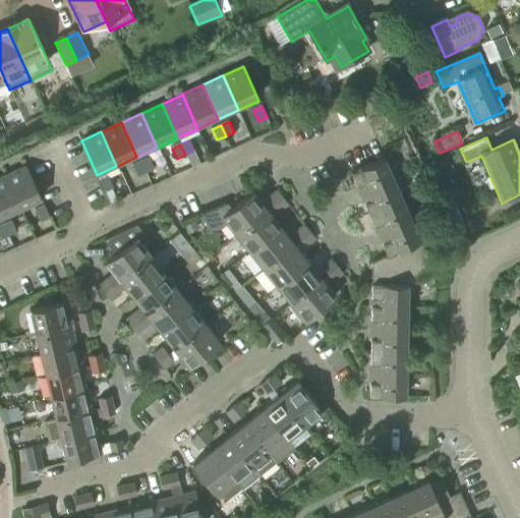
[(140,162),(146,173),(154,169),(149,158),(140,162)]
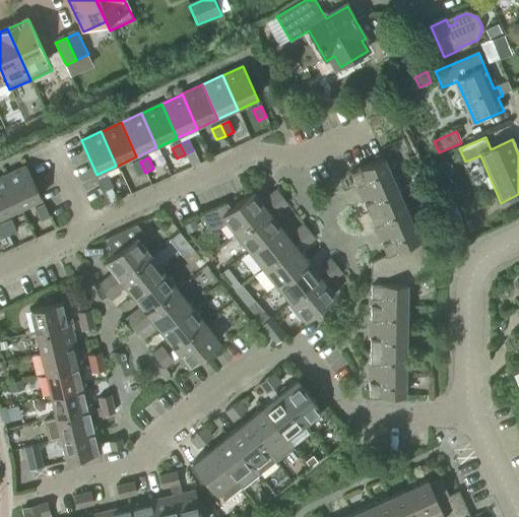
[(360,195),(393,180),(384,159),(350,174),(360,195)]
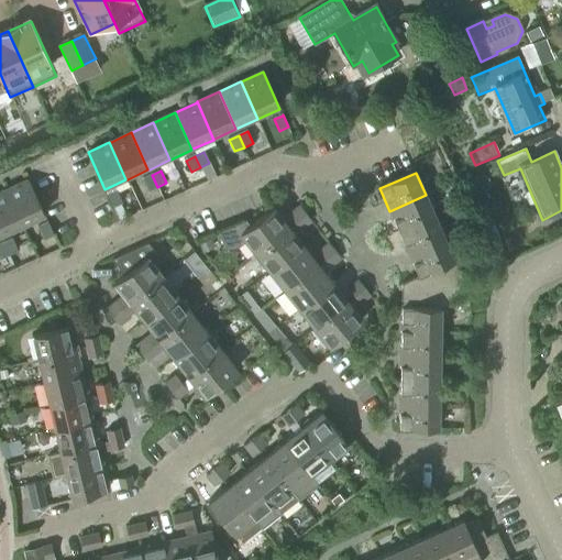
[(149,190),(157,187),(152,175),(143,179),(149,190)]
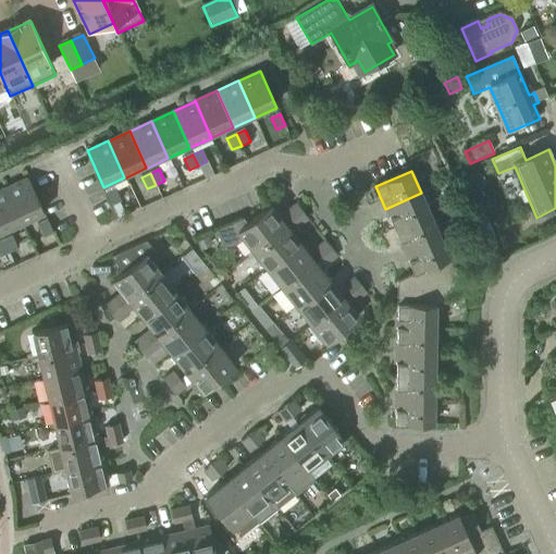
[(23,224),(45,213),(28,179),(7,188),(23,224)]
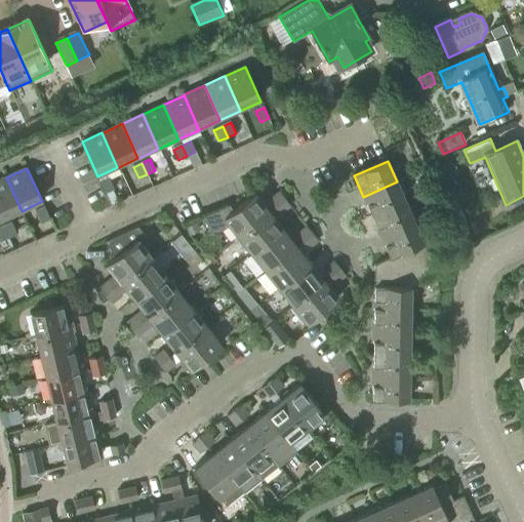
[(21,211),(22,211),(6,177),(5,177),(0,179),(0,218),(1,221),(21,211)]
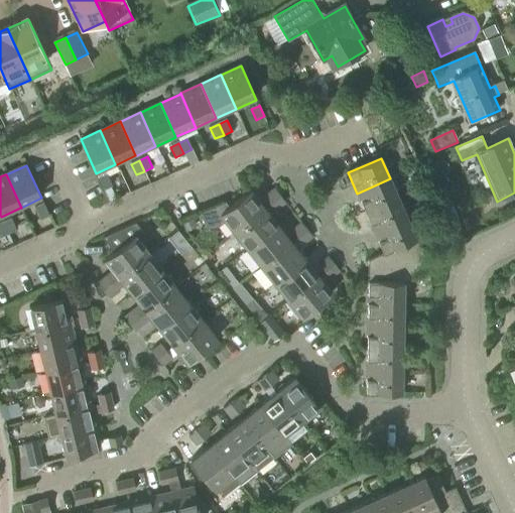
[(108,175),(99,179),(104,190),(105,190),(111,187),(112,186),(108,175)]
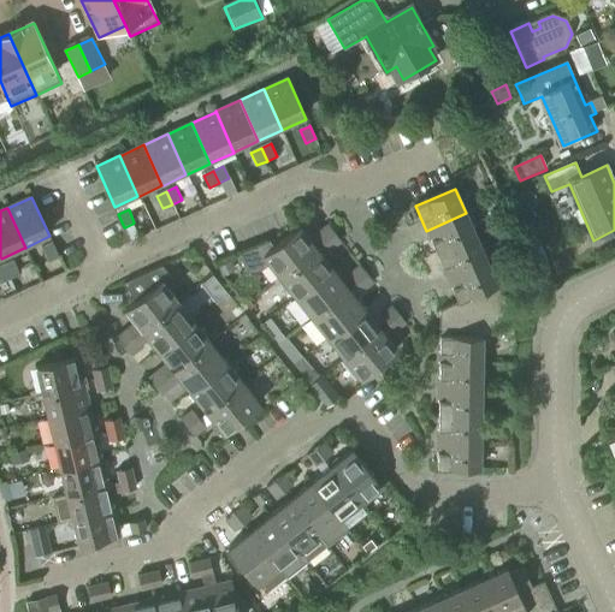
[(437,255),(477,237),(466,213),(426,231),(437,255)]
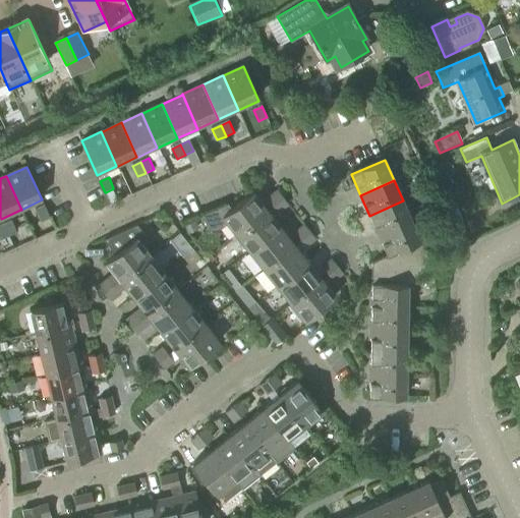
[(236,235),(283,198),(278,191),(262,205),(252,192),(231,210),(227,205),(201,217),(207,229),(212,234),(215,233),(228,224),(236,235)]
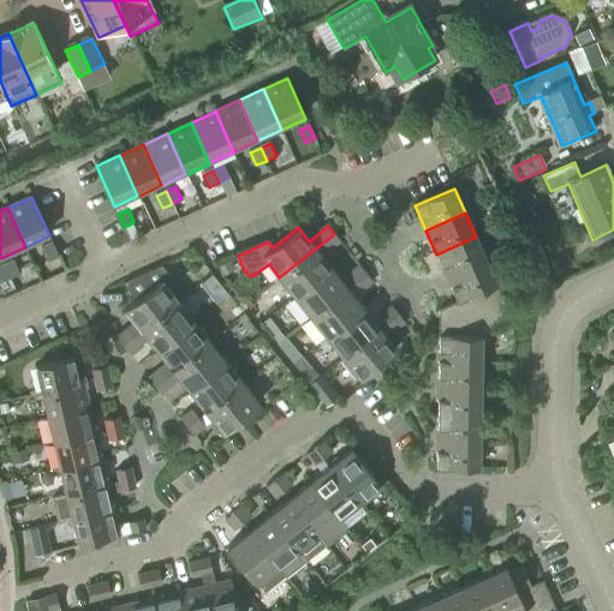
[(322,257),(341,243),(334,234),(279,277),(296,299),(332,270),(322,257)]
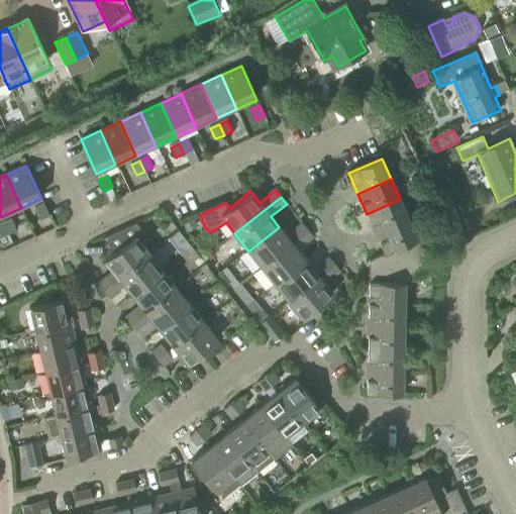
[(376,234),(408,220),(400,199),(367,214),(376,234)]
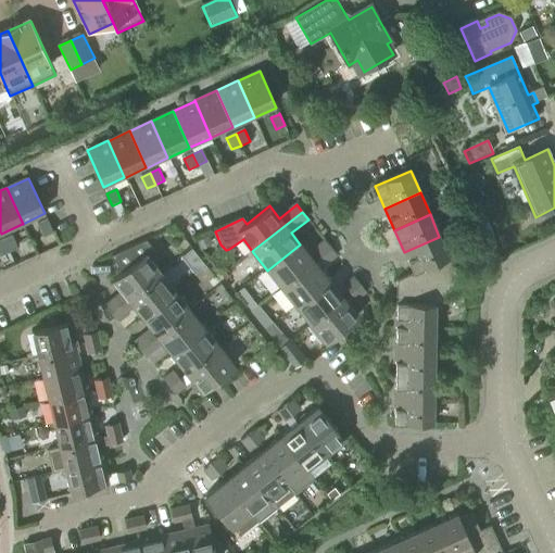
[(43,236),(52,233),(53,231),(48,221),(39,225),(43,236)]
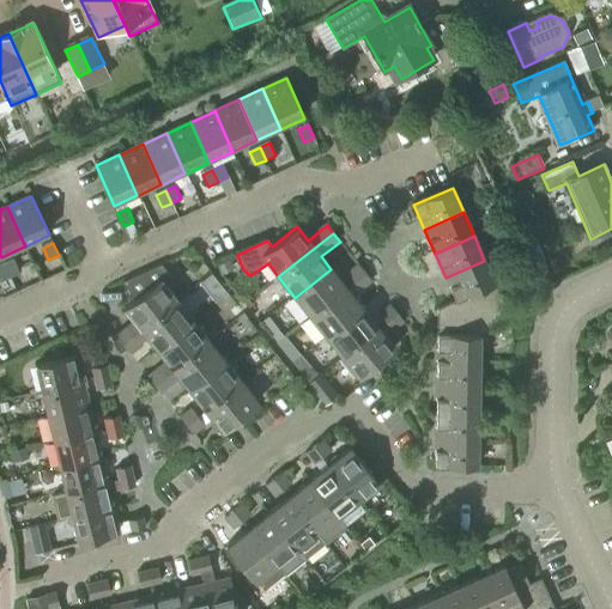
[(5,265),(11,278),(20,273),(14,261),(5,265)]
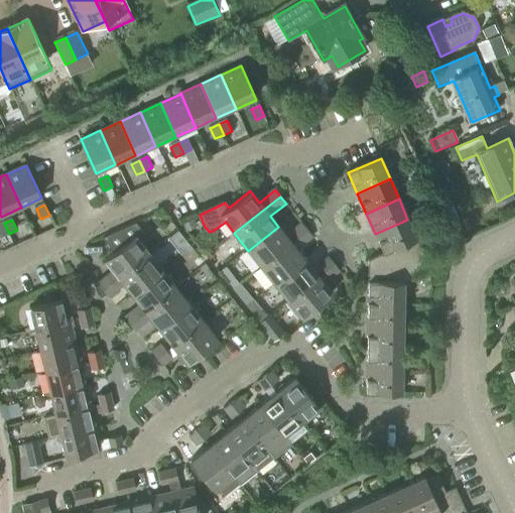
[(383,254),(416,240),(407,220),(375,234),(383,254)]
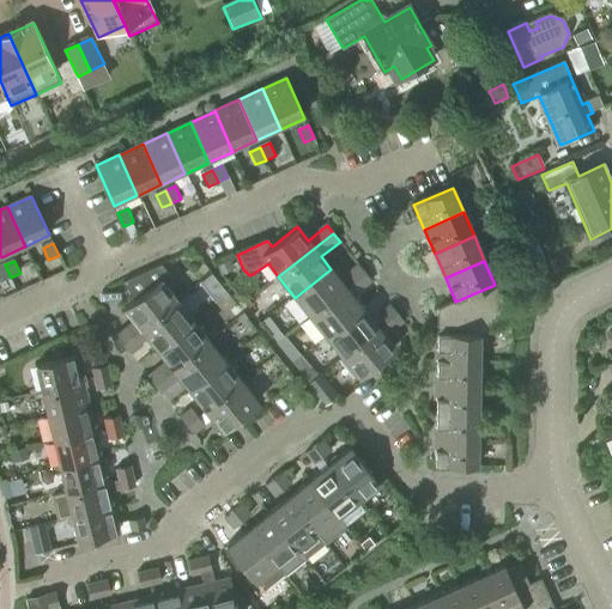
[(0,280),(0,282),(11,278),(5,265),(0,267),(0,280)]
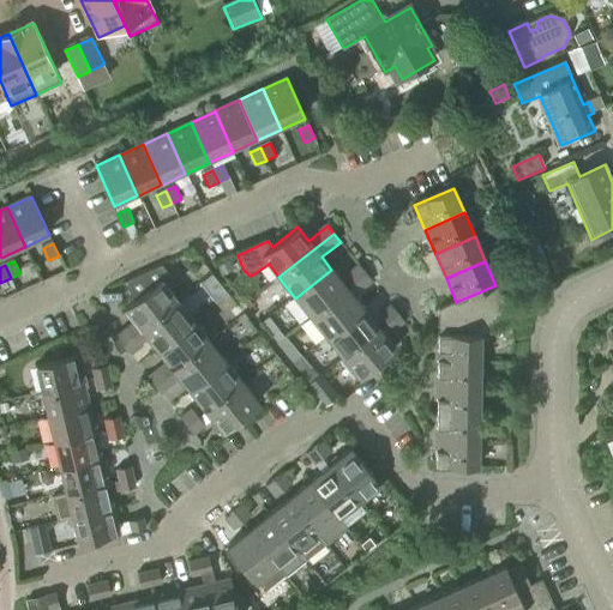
[(170,278),(168,275),(161,266),(122,284),(136,301),(125,309),(134,322),(127,330),(116,338),(124,348),(179,303),(163,284),(170,278)]
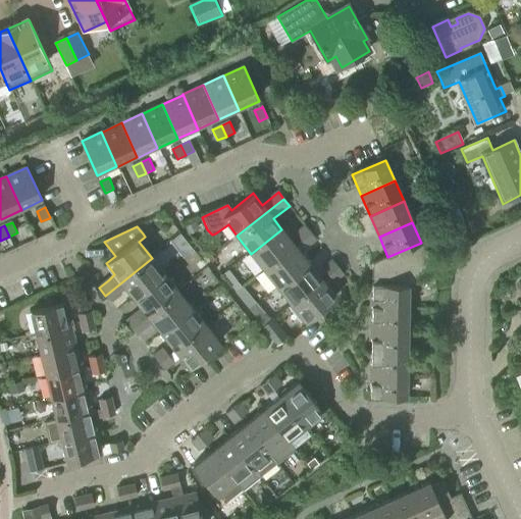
[(302,241),(311,232),(306,226),(296,234),(302,241)]
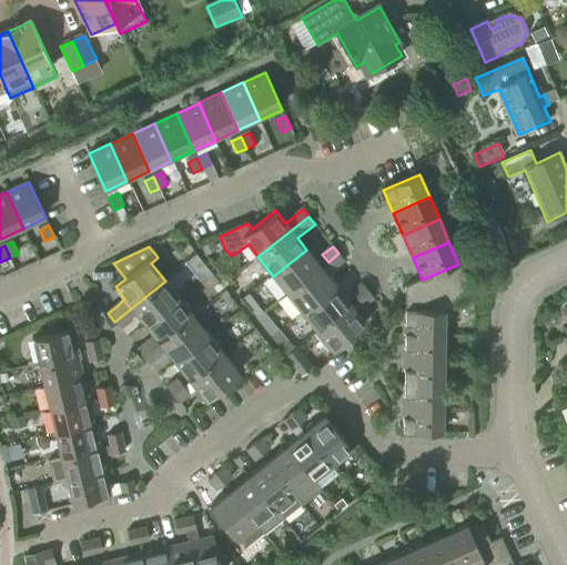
[(287,294),(321,268),(306,250),(273,276),(287,294)]
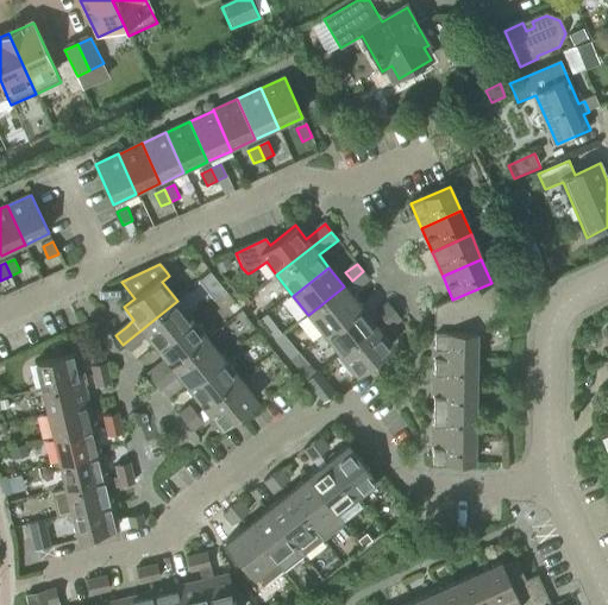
[(358,289),(370,279),(363,271),(352,281),(358,289)]
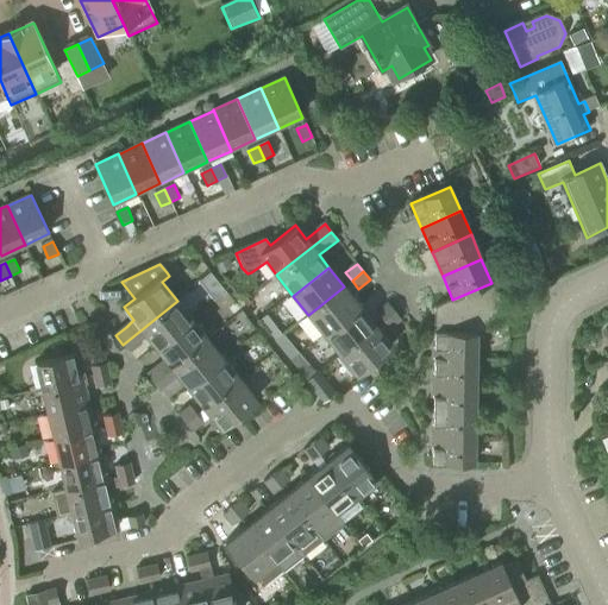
[(434,333),(477,334),(508,321),(491,283),(452,300),(436,307),(434,333)]
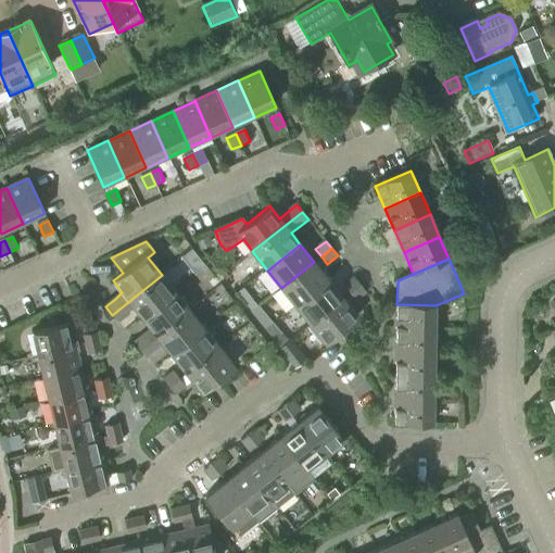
[(297,306),(329,280),(314,262),(281,288),(297,306)]
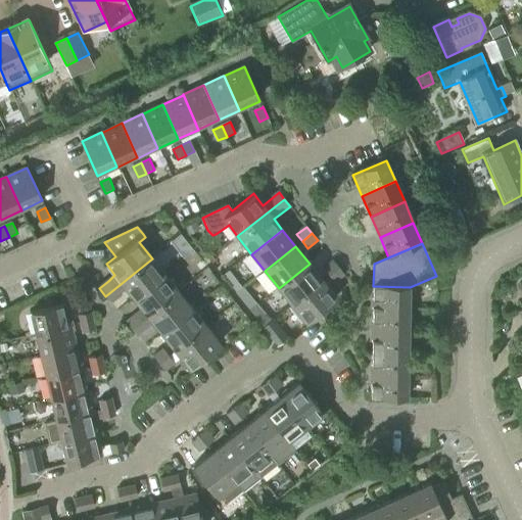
[(165,276),(152,260),(152,258),(105,296),(110,301),(120,294),(126,289),(135,300),(165,276)]
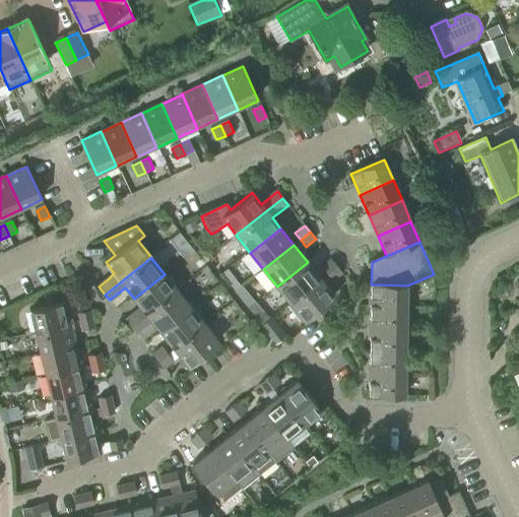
[(327,274),(337,266),(331,259),(322,267),(327,274)]
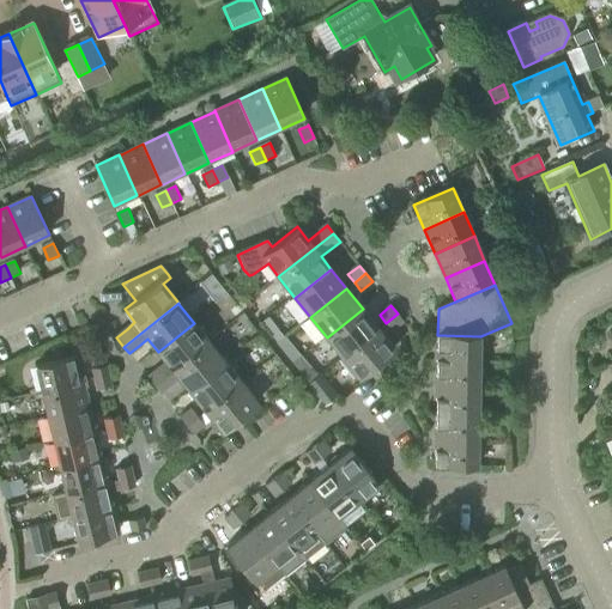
[(343,358),(379,329),(363,309),(327,338),(343,358)]
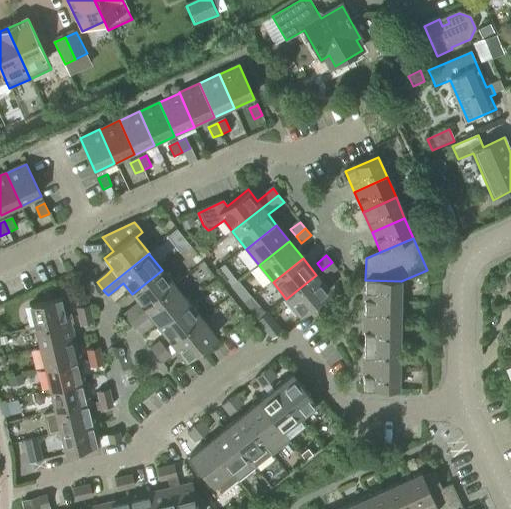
[(328,277),(337,269),(332,262),(322,270),(328,277)]
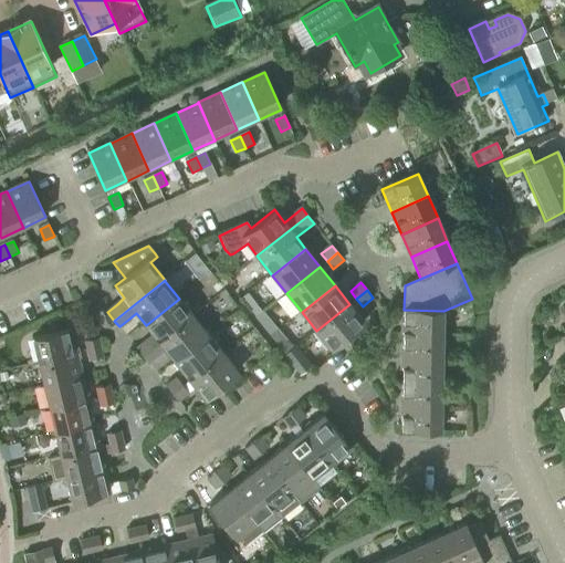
[(195,318),(179,299),(146,325),(155,335),(148,341),(137,350),(144,357),(195,318)]
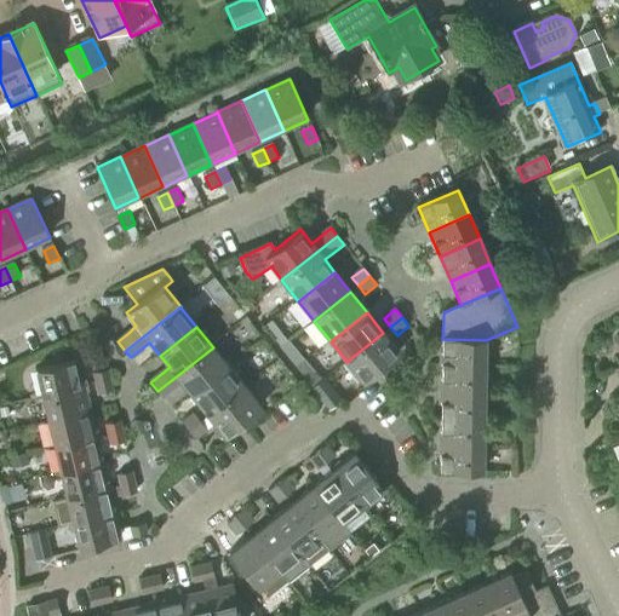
[(383,333),(347,362),(364,384),(400,355),(383,333)]
